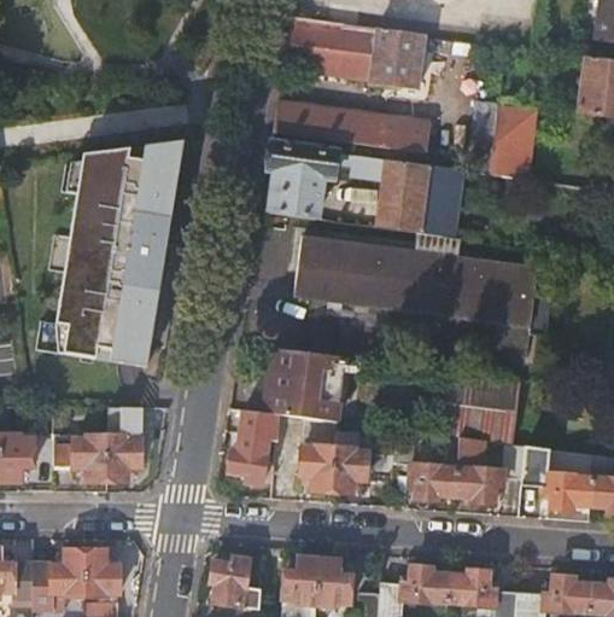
[(603,0),(600,39),(613,40),(613,0),(603,0)]
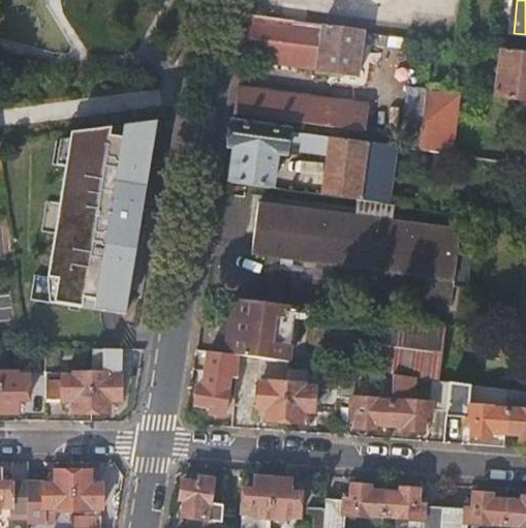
[(360,76),(366,29),(251,12),(245,56),(319,67),(318,71),(360,76)]
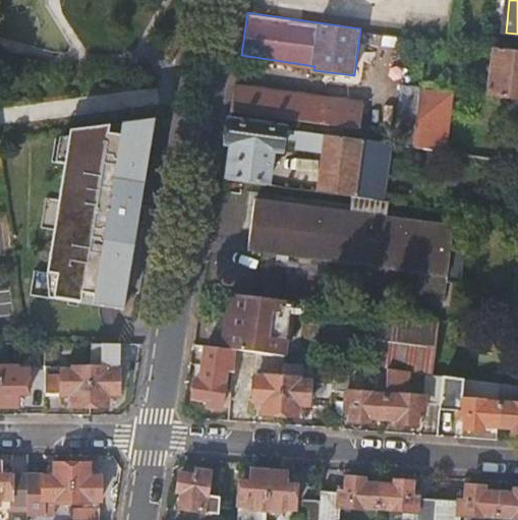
[(517,50),(496,47),(490,94),(517,98),(517,50)]
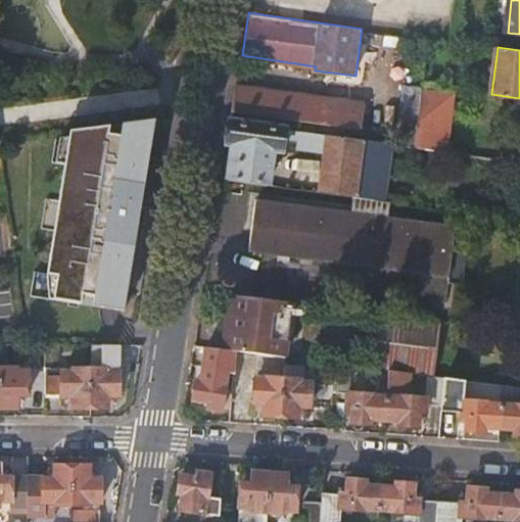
[(411,67),(400,143),(418,145),(427,70),(411,67)]
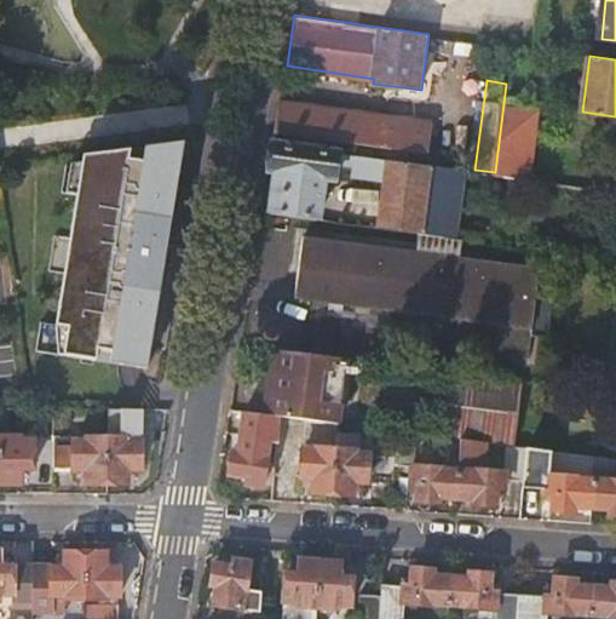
[(311,105),(281,102),(276,131),(308,135),(311,105)]
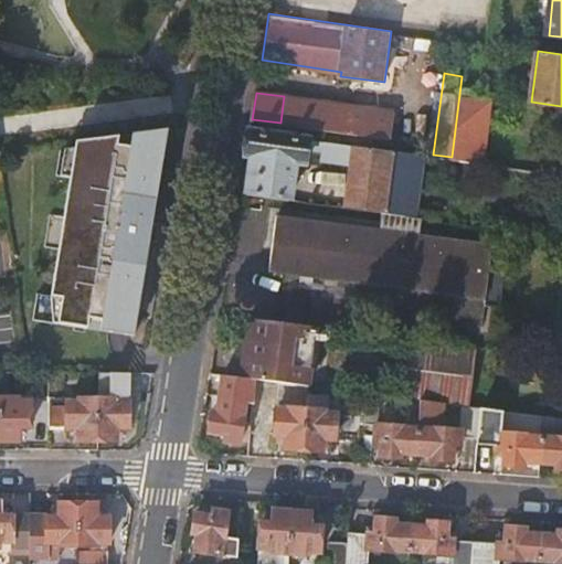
[(284,96),(281,123),(318,128),(322,102),(284,96)]
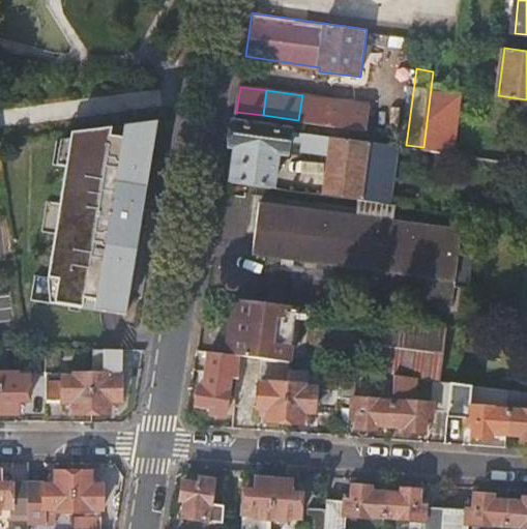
[(302,95),(298,120),(344,126),(347,101),(302,95)]
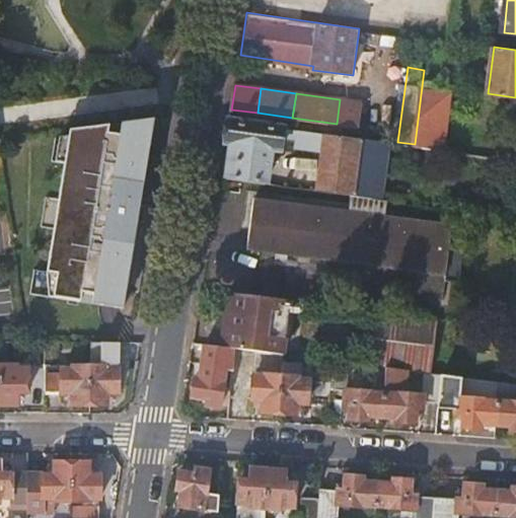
[(340,99),(337,124),(359,127),(362,102),(340,99)]
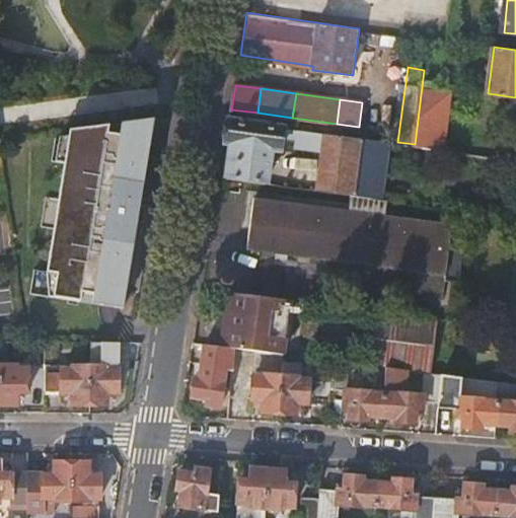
[(142,139),(151,140),(155,118),(146,119),(142,139)]
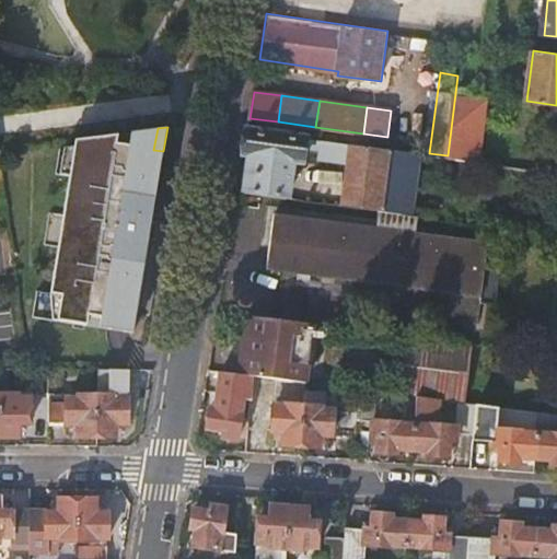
[(101,325),(134,330),(163,151),(153,150),(158,128),(132,131),(130,143),(117,141),(119,134),(78,138),(66,212),(76,214),(70,244),(60,243),(53,291),(64,293),(60,318),(89,323),(91,313),(103,315),(101,325)]
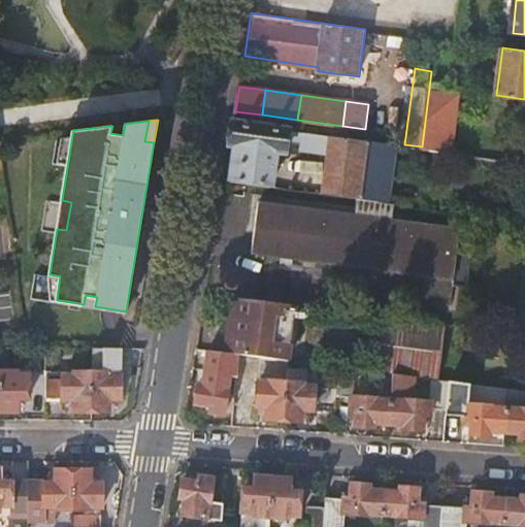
[(232,180),(272,186),(277,150),(288,152),(290,139),(305,140),(306,131),(234,121),(230,143),(237,144),(232,180)]
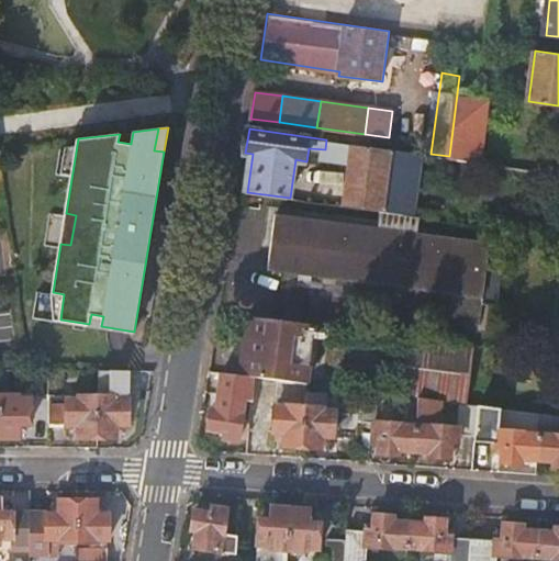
[(350,163),(354,143),(326,139),(325,149),(324,159),(350,163)]
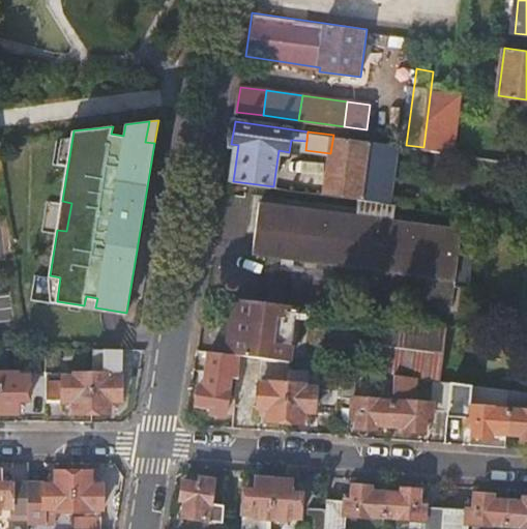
[(325,194),(391,203),(400,144),(333,135),(330,153),(325,194)]
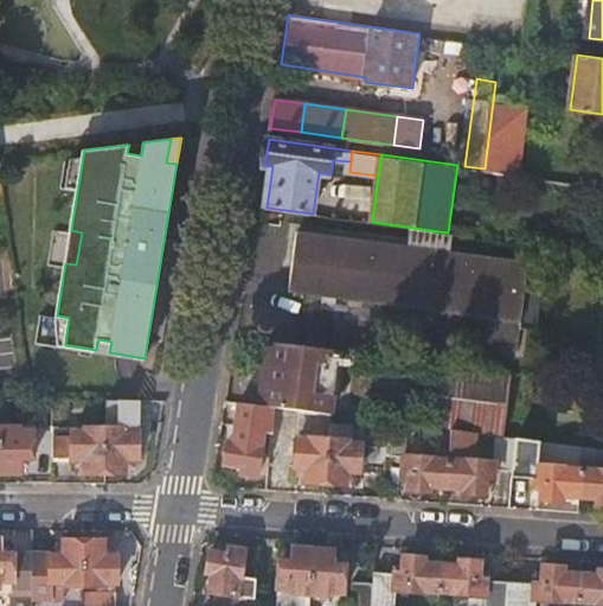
[(82,233),(71,230),(65,263),(76,265),(82,233)]
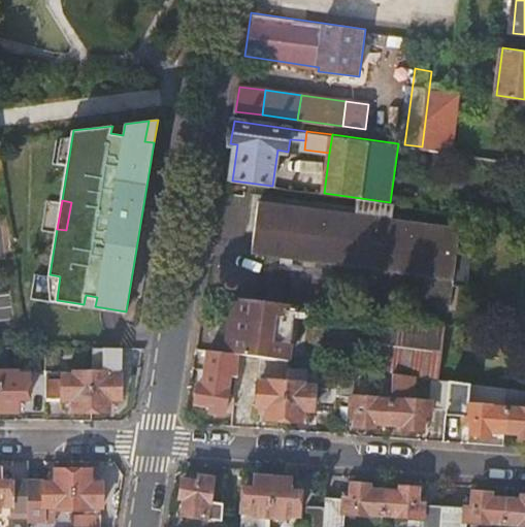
[(463,228),(261,200),(254,251),(456,278),(463,228)]
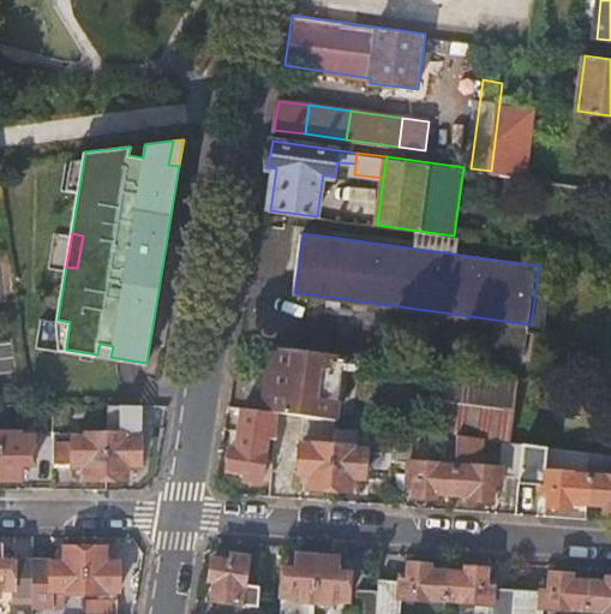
[(298,349),(328,352),(331,323),(303,319),(298,349)]
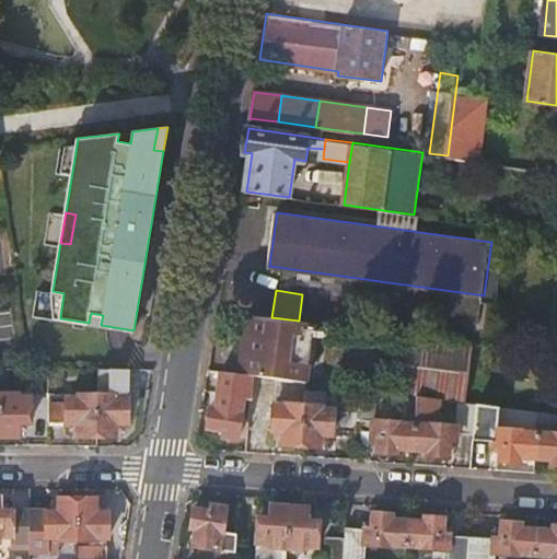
[(55,317),(60,318),(64,293),(53,291),(55,317)]
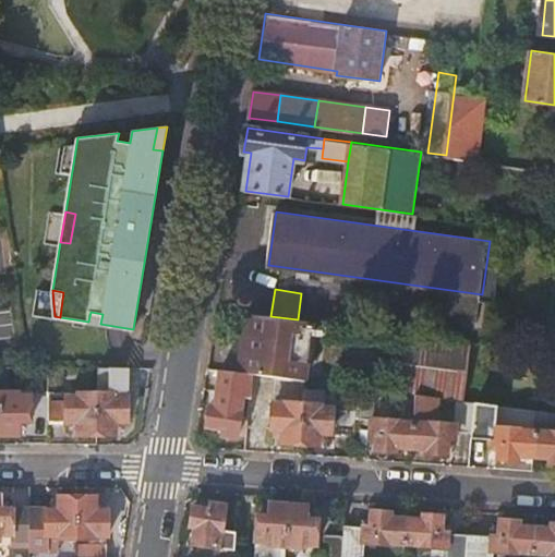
[(253,373),(303,379),(312,322),(298,319),(270,316),(245,313),(238,372),(253,373)]
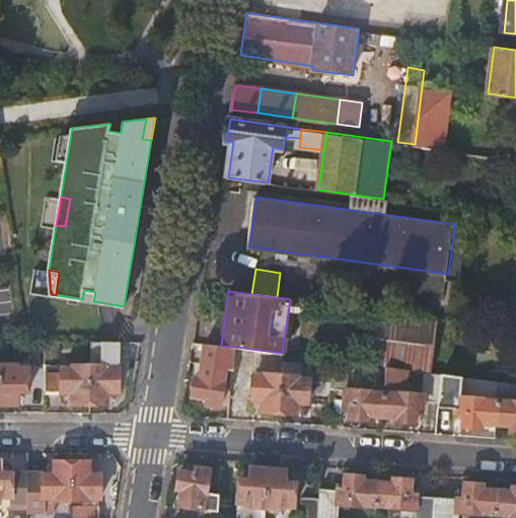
[(439,320),(376,312),(370,362),(432,370),(439,320)]
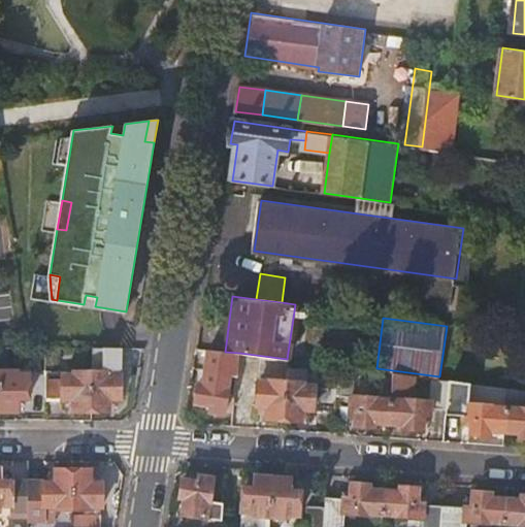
[(32,369),(48,369),(48,346),(32,346),(32,369)]
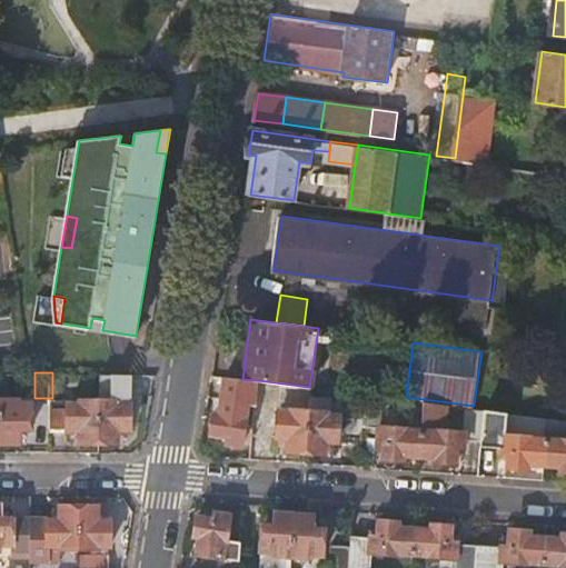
[(130,392),(130,374),(102,374),(102,401),(101,442),(120,442),(120,438),(120,430),(128,430),(133,430),(133,392),(130,392)]
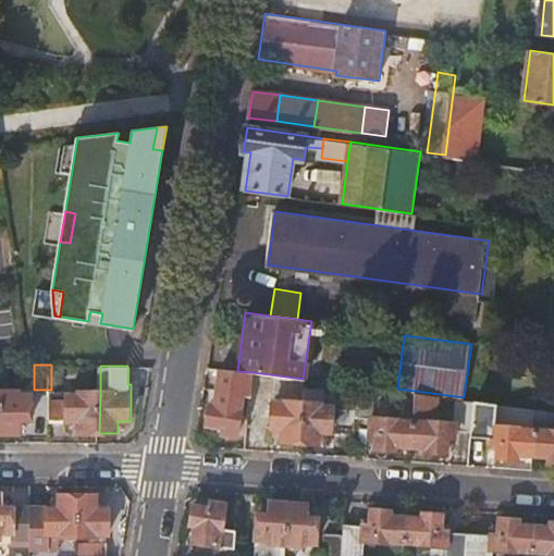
[(242,396),(250,396),(253,372),(237,371),(222,369),(217,408),(210,407),(208,425),(217,427),(224,428),(223,435),(238,436),(242,412),(239,412),(242,396)]
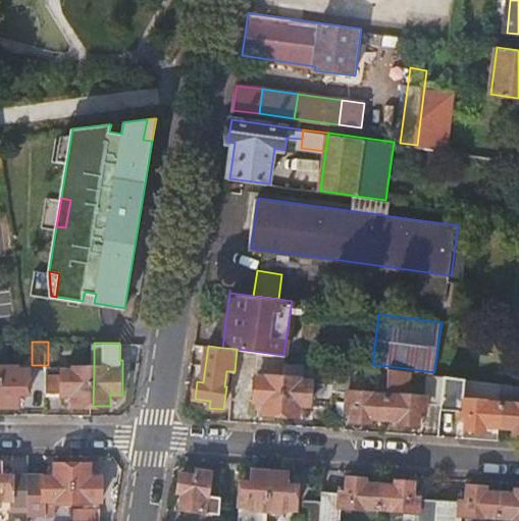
[(259,368),(286,371),(287,357),(260,355),(259,368)]
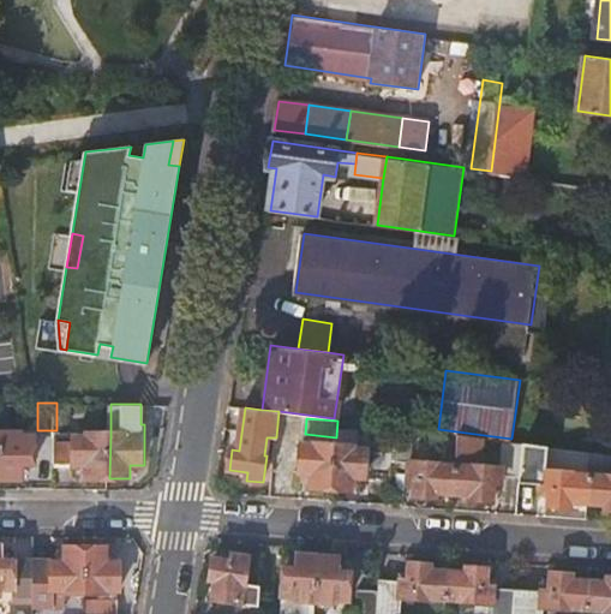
[(437,492),(454,493),(455,468),(437,466),(437,462),(411,460),(412,428),(396,427),(394,453),(393,466),(408,466),(407,477),(414,478),(413,486),(413,496),(436,498),(437,492)]
